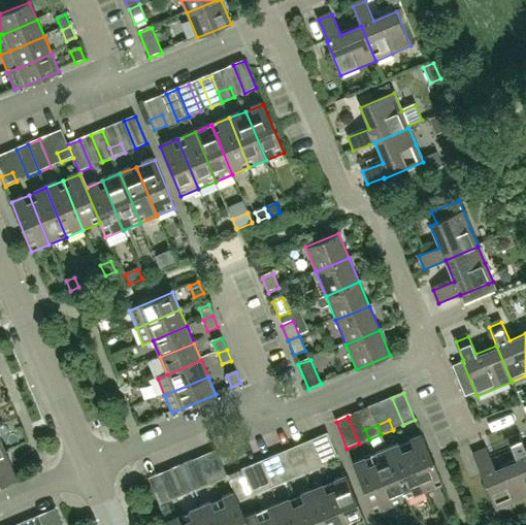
[(338,460),(328,434),(317,438),(328,465),(338,460)]
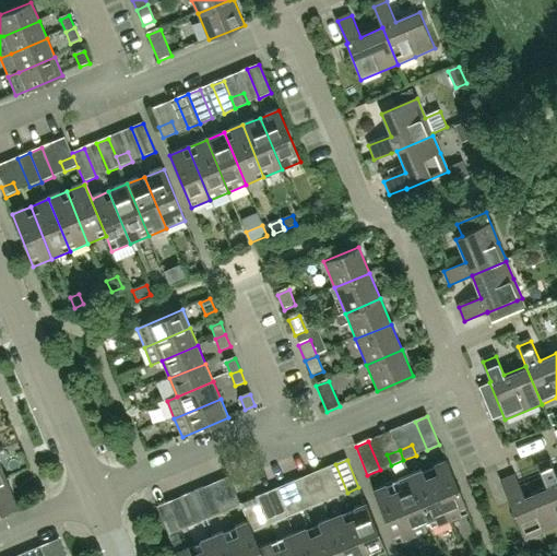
[(465,507),(457,485),(447,462),(428,470),(450,521),(469,513),(465,507)]
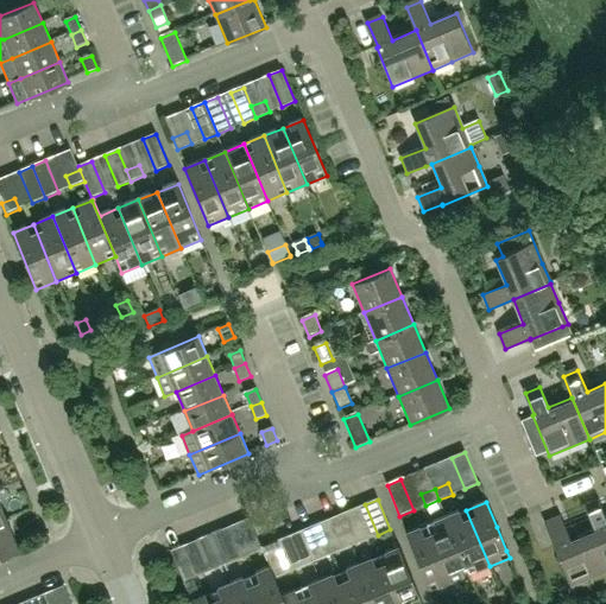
[(605,515),(600,502),(585,508),(594,532),(605,559),(605,515)]
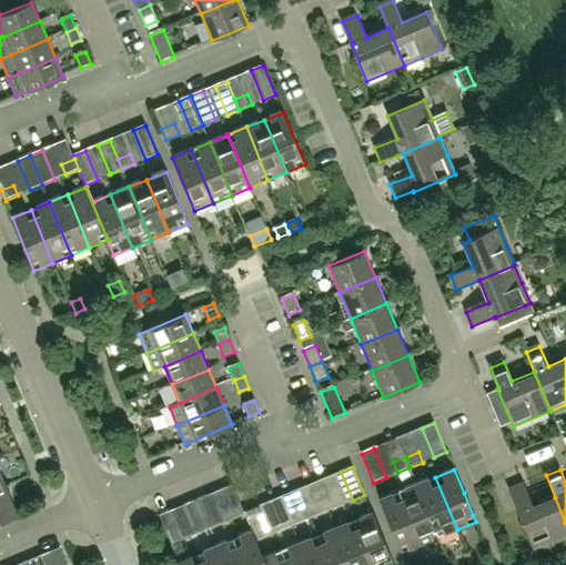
[(457,530),(435,477),(417,485),(438,537),(457,530)]
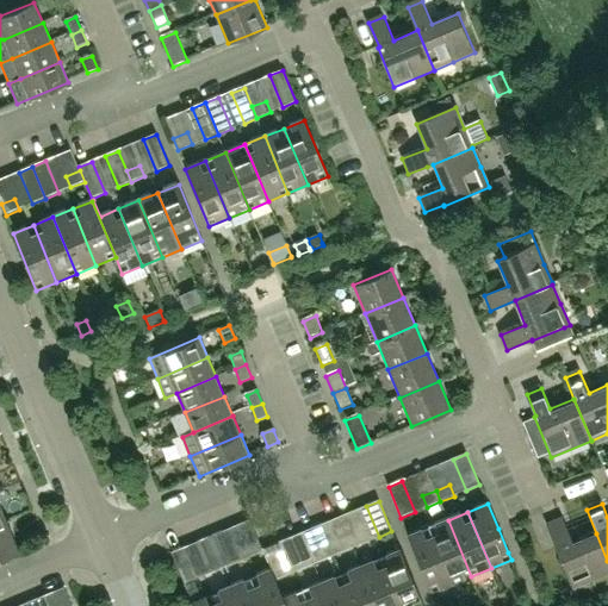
[(557,550),(572,589),(607,575),(607,561),(596,533),(572,543),(563,519),(548,525),(558,550),(557,550)]
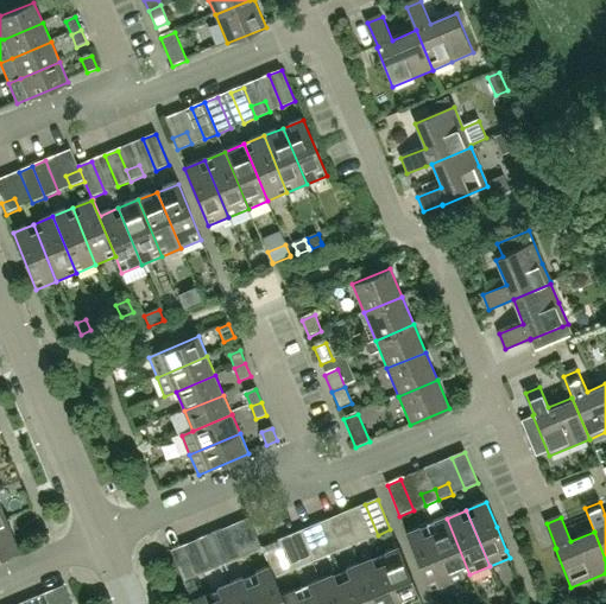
[(469,574),(447,519),(427,527),(450,583),(469,574)]
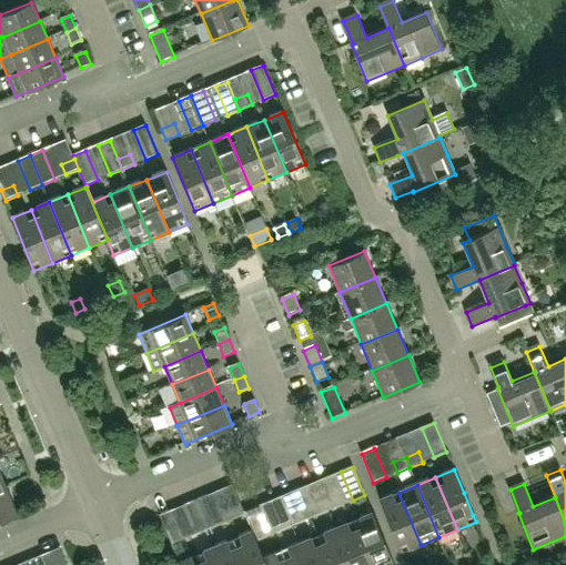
[(0,522),(19,514),(8,487),(0,491),(0,522)]
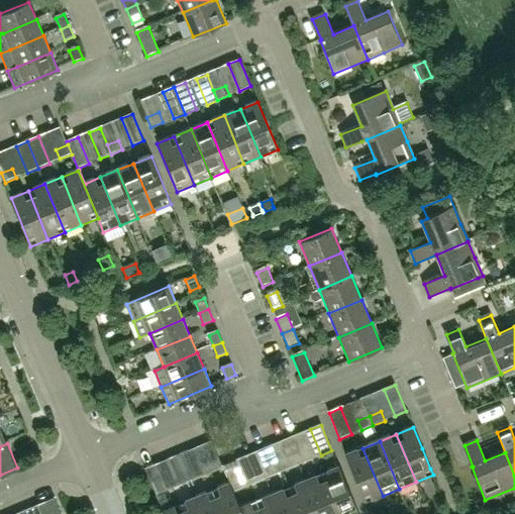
[(277,474),(266,447),(255,452),(266,479),(277,474)]
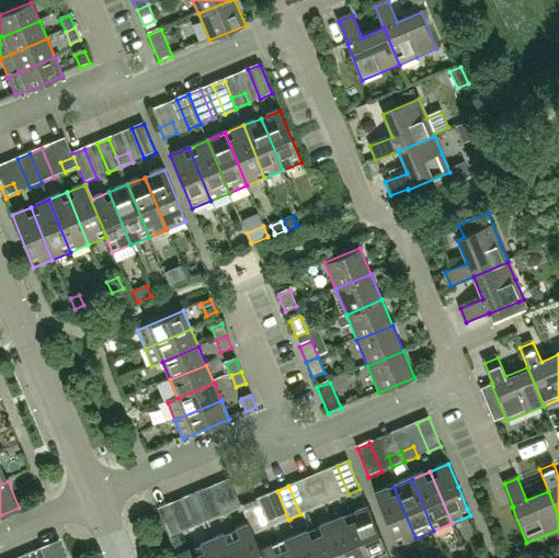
[(415,538),(394,487),(375,494),(397,546),(415,538)]
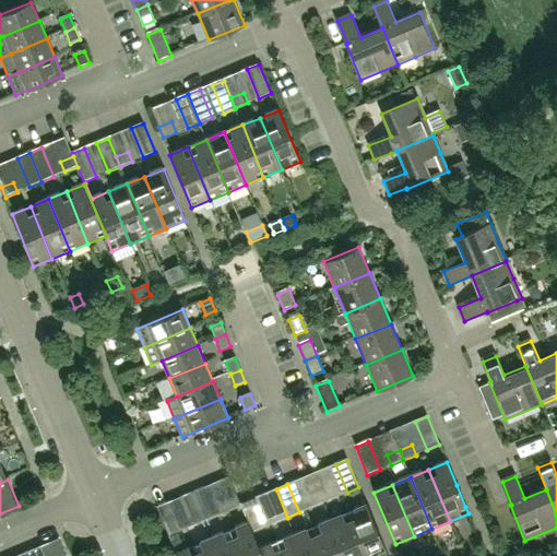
[(216,517),(204,487),(192,493),(204,521),(216,517)]
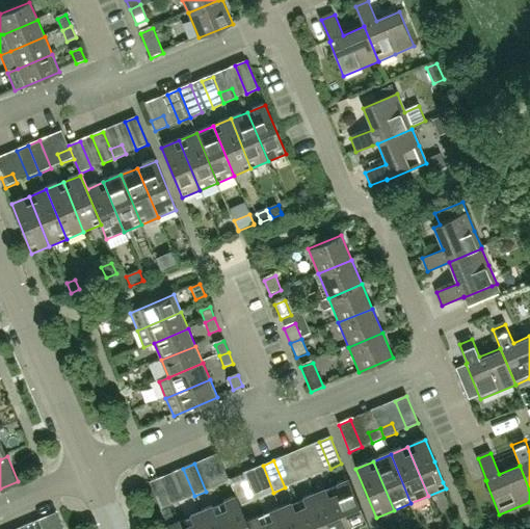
[(319,473),(315,464),(303,468),(308,478),(319,473)]
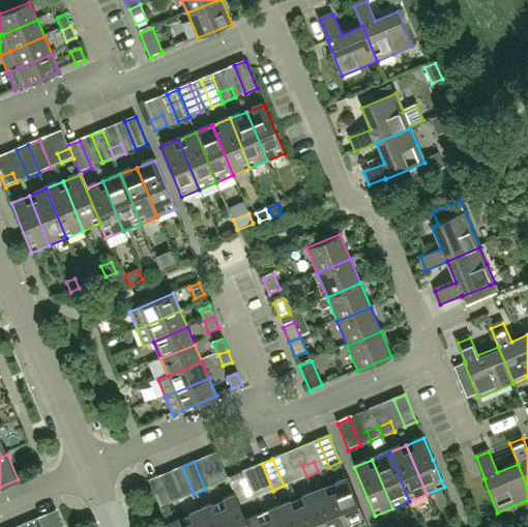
[(272,491),(262,464),(251,468),(262,495),(272,491)]
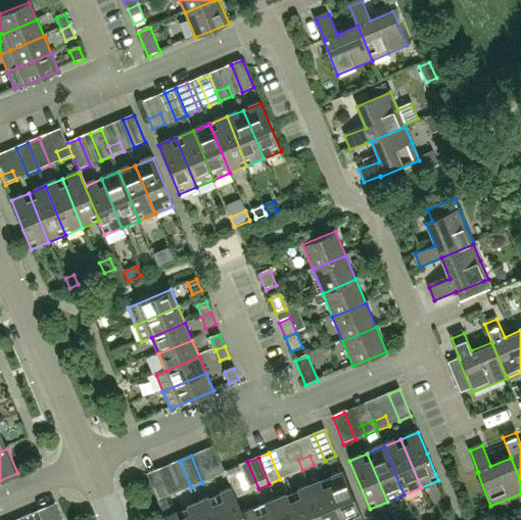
[(302,470),(298,460),(287,465),(291,475),(302,470)]
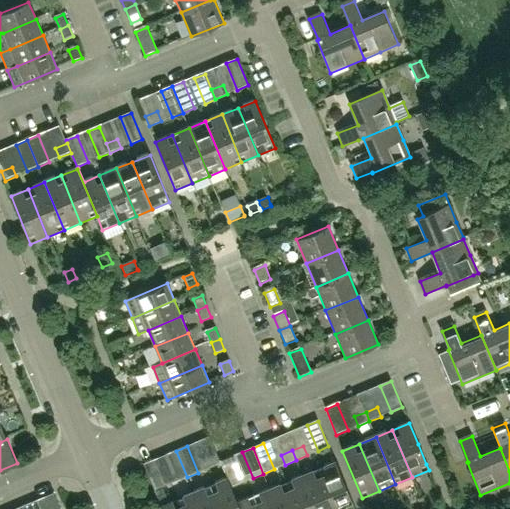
[(187,477),(176,451),(165,456),(176,482),(187,477)]
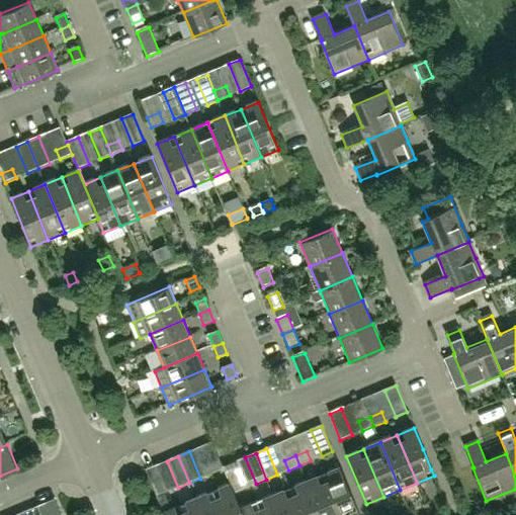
[(223,468),(220,459),(208,463),(212,474),(223,468)]
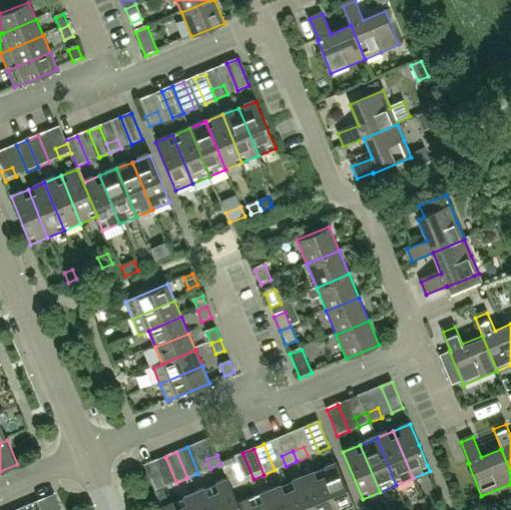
[(357,509),(337,463),(320,470),(337,509),(357,509)]
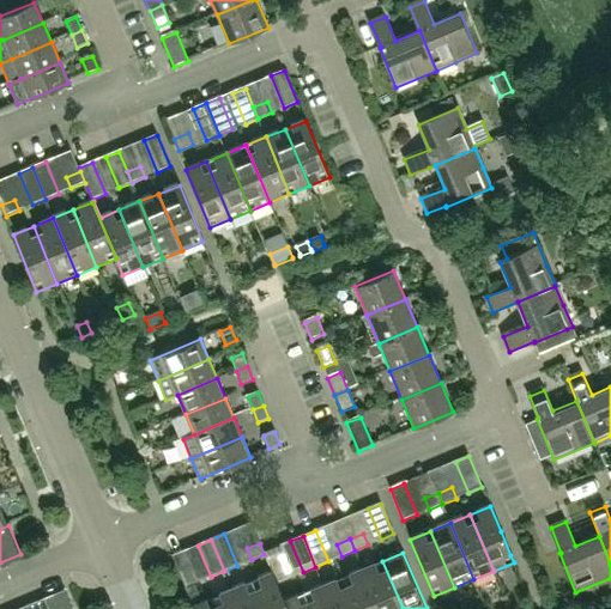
[(403,608),(382,561),(363,570),(379,608),(403,608)]
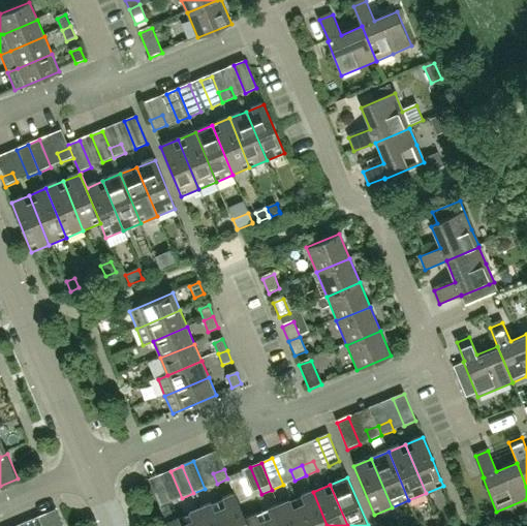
[(250,498),(246,489),(236,493),(236,494),(239,503),(250,498)]
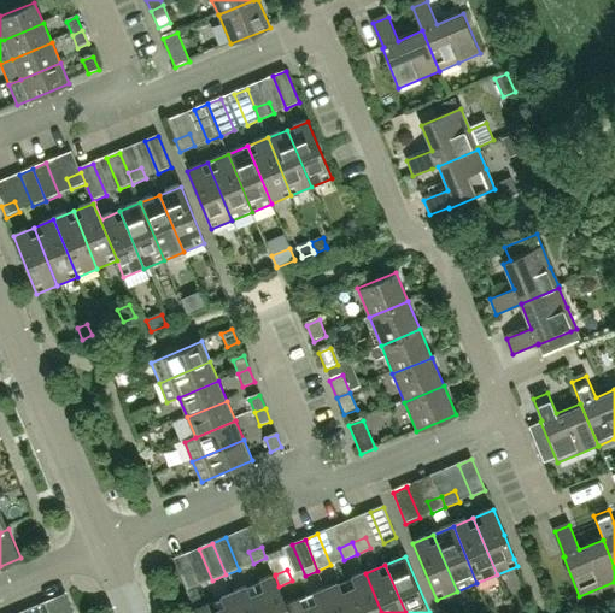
[(381,612),(365,573),(345,582),(358,612),(381,612)]
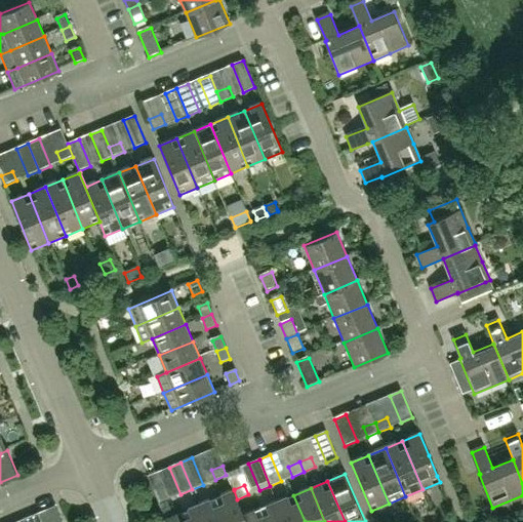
[(170,498),(166,489),(155,493),(159,504),(170,498)]
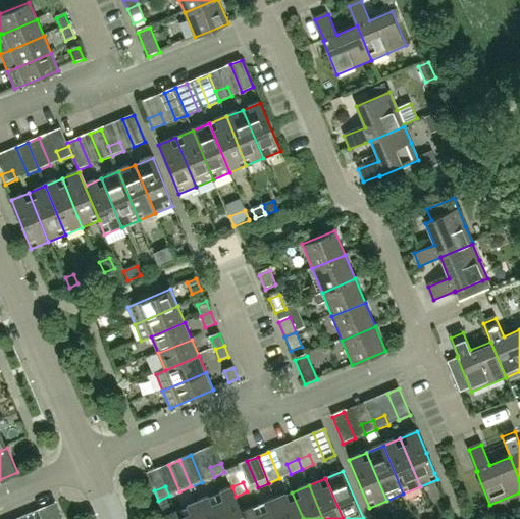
[(263,518),(258,507),(243,513),(236,497),(232,487),(230,488),(244,518),(263,518)]
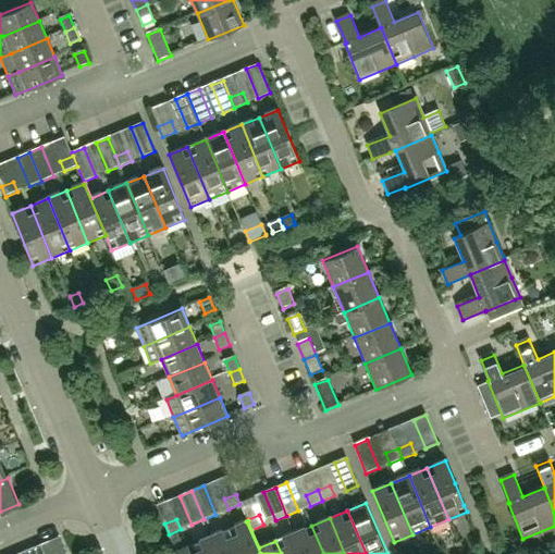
[(260,553),(246,521),(229,529),(238,553),(260,553)]
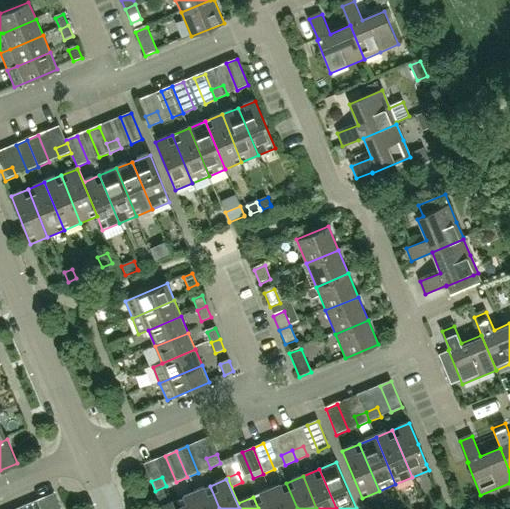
[(297,508),(286,483),(270,490),(277,508),(297,508)]
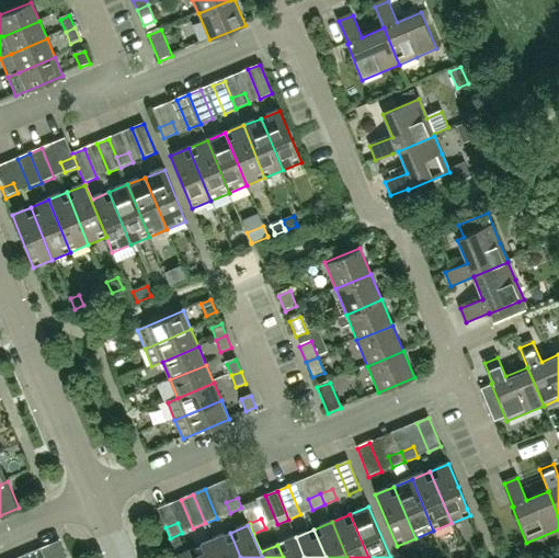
[(240,557),(230,533),(212,541),(219,557),(240,557)]
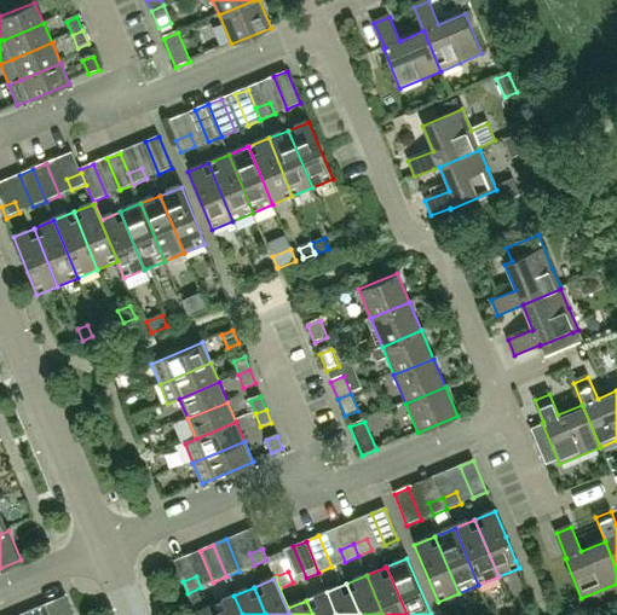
[(335,614),(327,592),(306,601),(312,614),(335,614)]
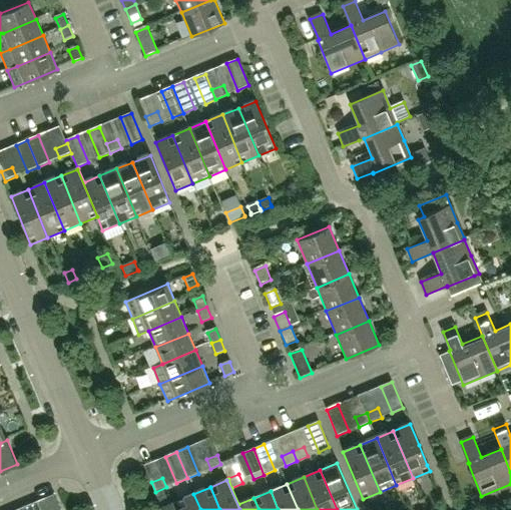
[(200,509),(193,494),(177,501),(181,509),(200,509)]
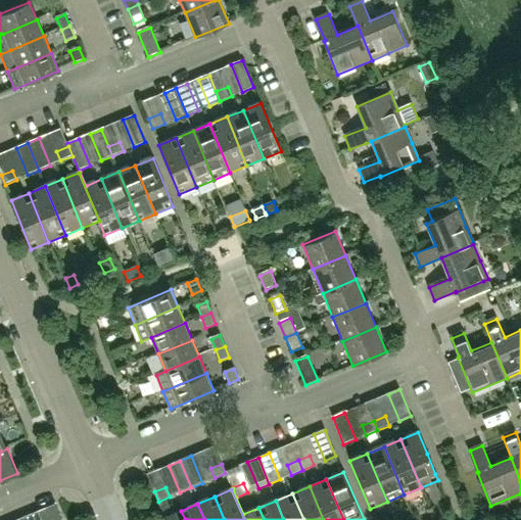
[(185,519),(181,511),(163,518),(163,519),(185,519)]
